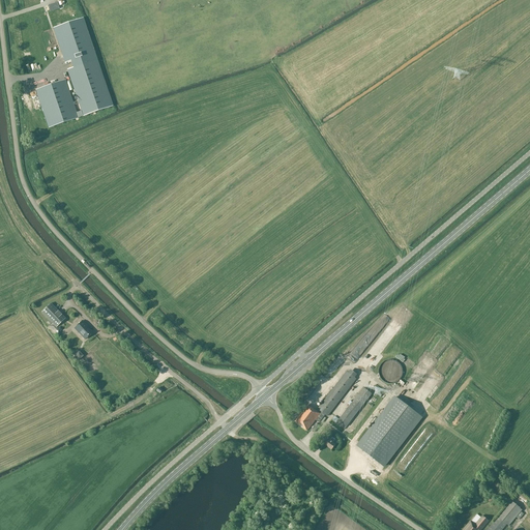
[(54,17),(56,22),(68,18),(66,12),(54,17)]
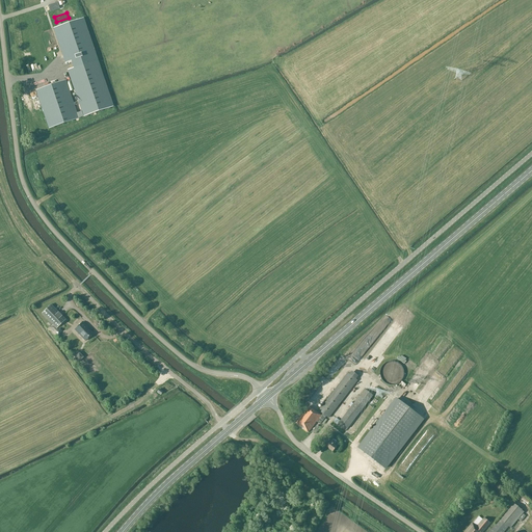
[(83,19),(62,26),(77,67),(97,60),(83,19)]
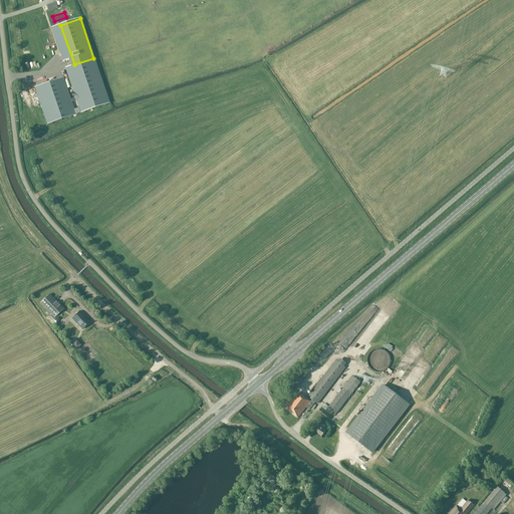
[(95,58),(65,68),(81,113),(110,103),(95,58)]
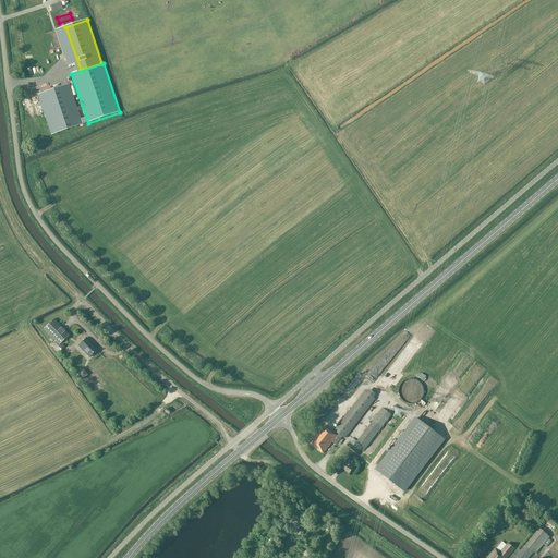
[(82,124),(69,85),(38,95),(51,135),(82,124)]
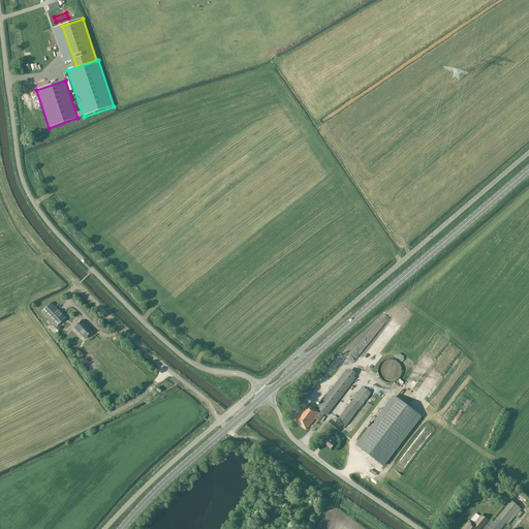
[(41,312),(56,327),(65,318),(51,303),(41,312)]
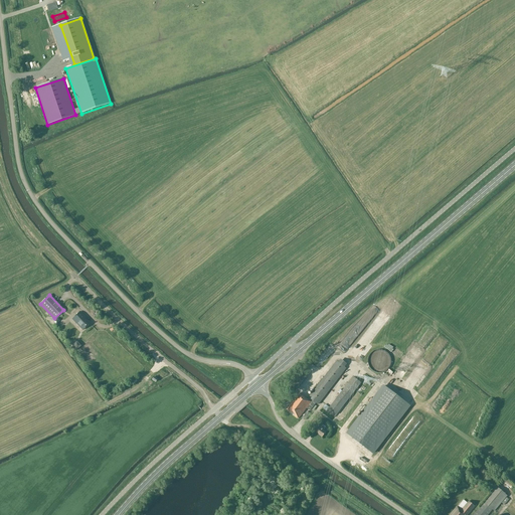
[(385,296),(378,302),(380,305),(387,298),(385,296)]
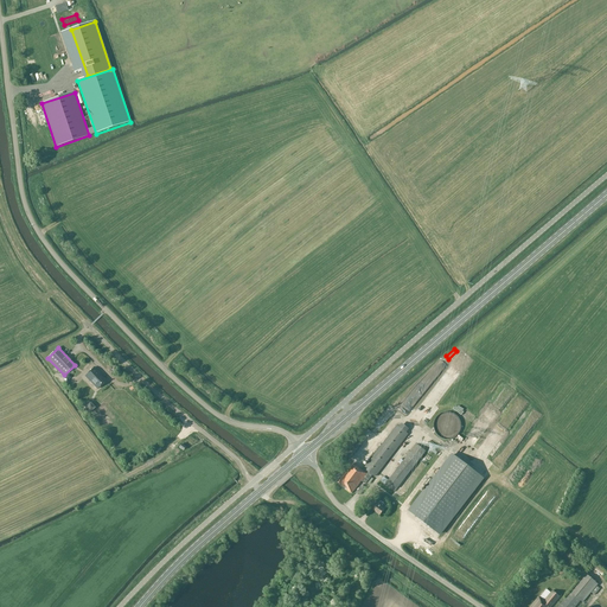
[(94,368),(85,376),(97,389),(106,382),(100,375),(101,374),(94,368)]
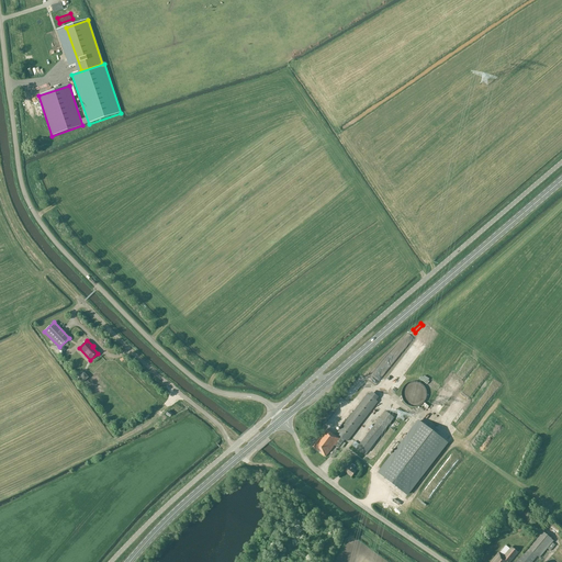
[(369,367),(362,374),(369,380),(375,372),(369,367)]
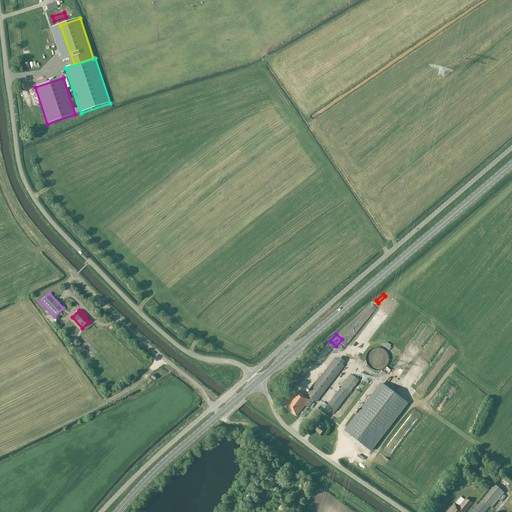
[(378,348),(377,348),(376,348),(375,348),(373,349),(372,349),(371,350),(369,351),(368,352),(367,353),(367,355),(366,356),(366,358),(366,360),(366,361),(366,362),(366,364),(367,365),(368,366),(368,367),(369,368),(370,369),(372,370),(373,370),(375,371),(376,371),(378,371),(380,371),(381,370),(383,370),(384,369),(385,368),(386,367),(387,366),(387,365),(388,364),(388,363),(389,361),(389,360),(389,358),(388,357),(388,355),(387,354),(386,352),(385,351),(384,350),(382,349),(381,349),(380,348),(378,348)]
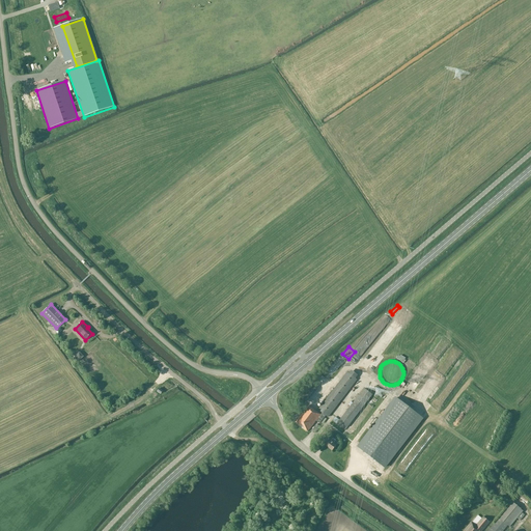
[(351,370),(348,373),(346,372),(318,410),(317,412),(312,408),(311,409),(308,406),(296,422),(308,431),(316,421),(318,422),(322,417),(324,414),(328,417),(357,380),(355,379),(357,375),(351,370)]
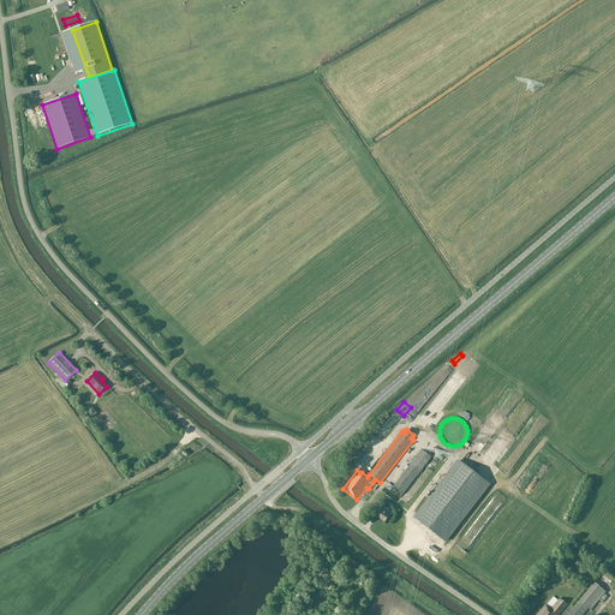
[(346,460),(354,466),(366,451),(358,445),(346,460)]
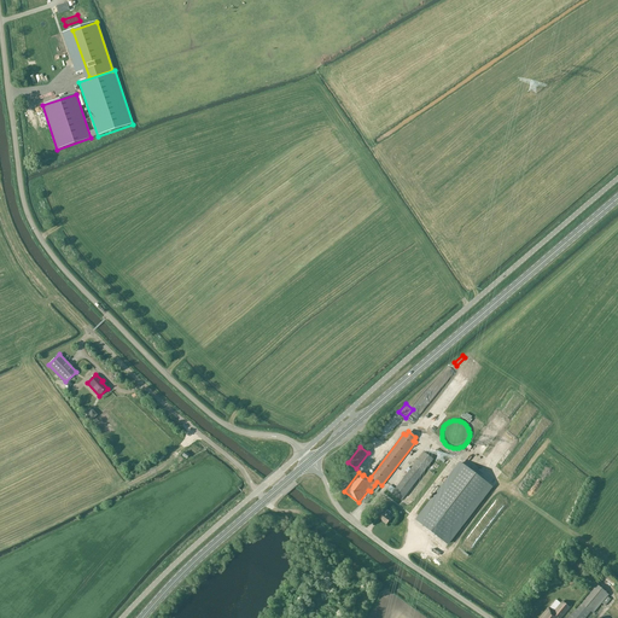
[(408,473),(395,489),(390,485),(388,490),(391,493),(391,494),(402,501),(433,459),(424,452),(410,470),(408,467),(404,471),(408,473)]
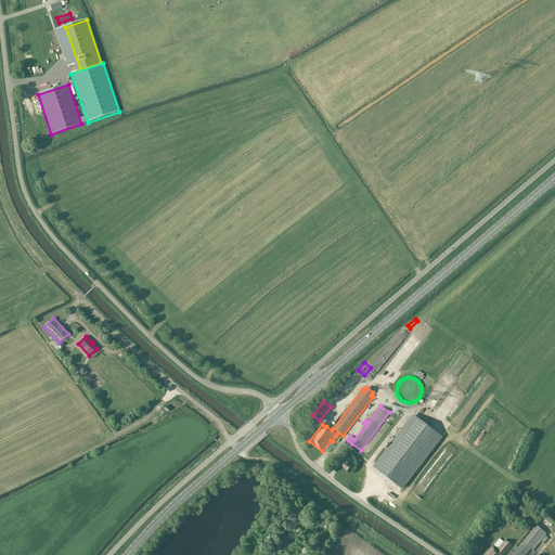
[(455,415),(463,422),(468,415),(461,409),(455,415)]
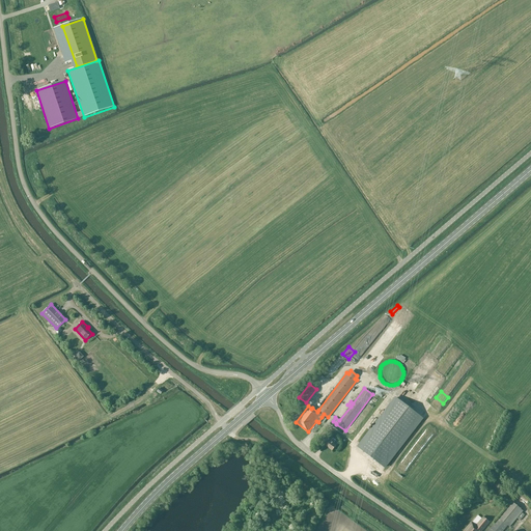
[(396,398),(358,447),(384,468),(422,418),(396,398)]
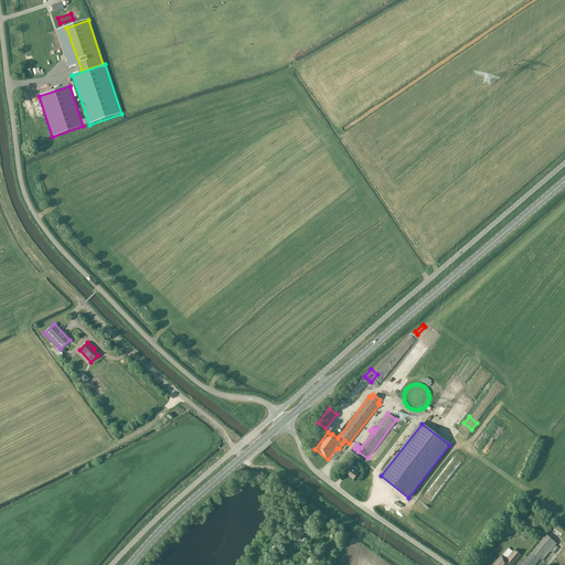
[(331,458),(336,461),(340,455),(336,451),(331,458)]
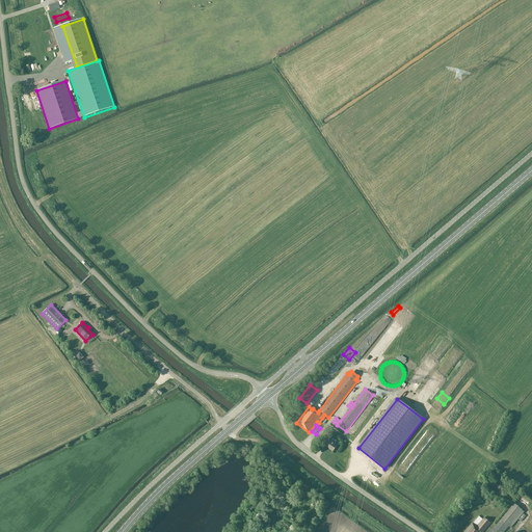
[(336,442),(334,440),(331,442),(330,442),(326,447),(333,452),(337,446),(334,444),(336,442)]
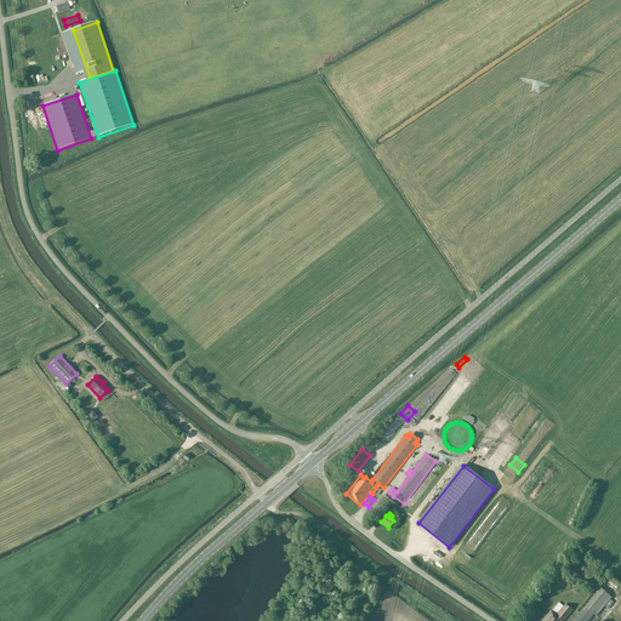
[(605,581),(615,590),(619,586),(609,577),(605,581)]
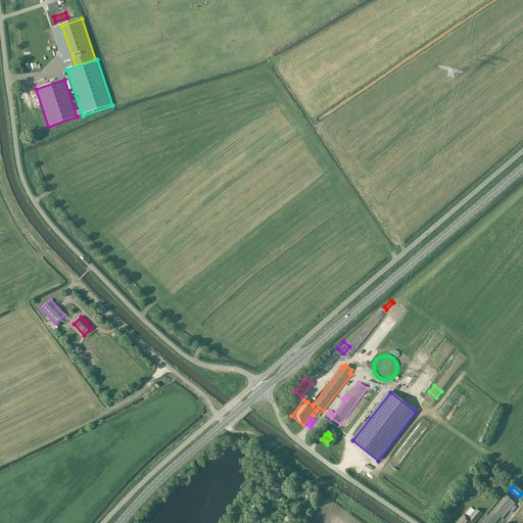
[(505,494),(480,522),(494,522),(500,518),(502,519),(510,511),(512,513),(514,511),(517,508),(514,505),(515,504),(505,494)]
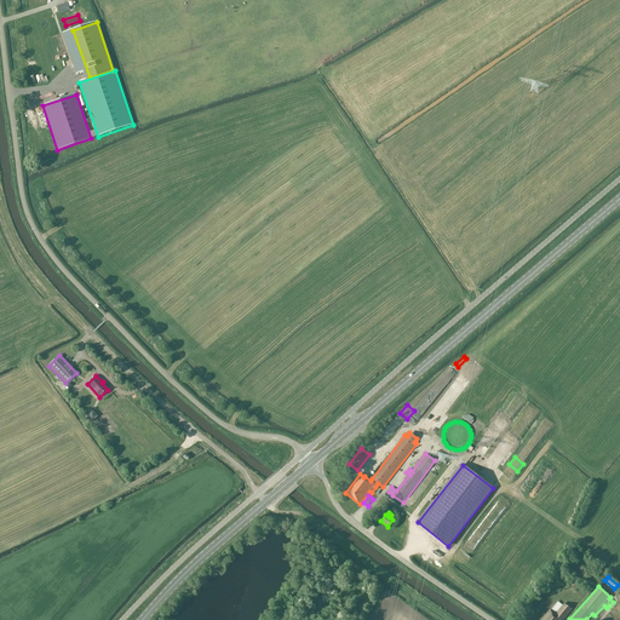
[(562,619),(572,609),(564,603),(556,613),(551,609),(541,619),(562,619)]
